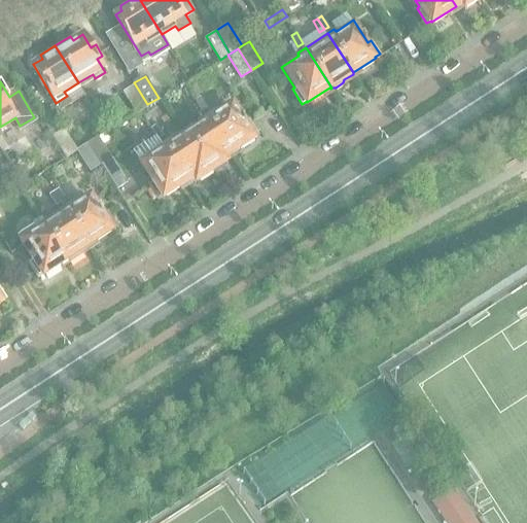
[(147,104),(134,82),(123,90),(137,111),(147,104)]
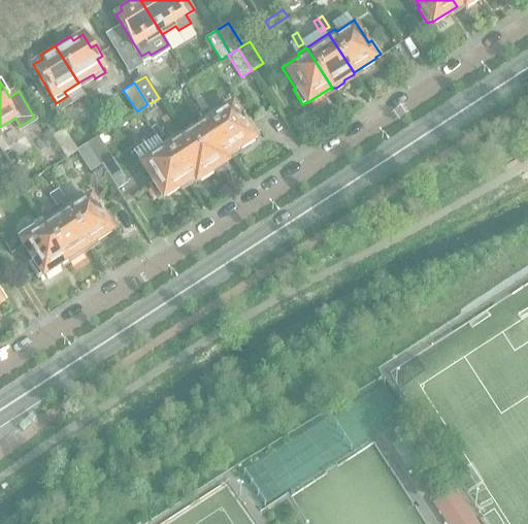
[(207,104),(200,94),(195,97),(202,107),(207,104)]
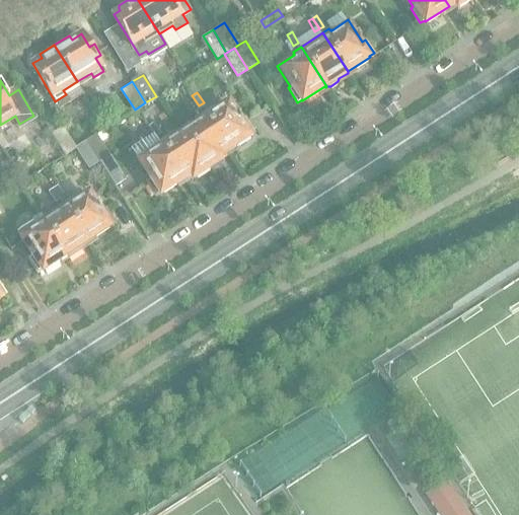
[(254,129),(242,111),(239,113),(230,97),(204,115),(227,149),(252,133),(251,130),(254,129)]
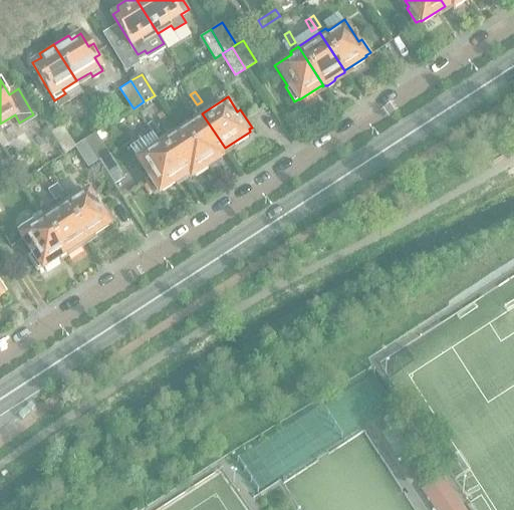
[(225,148),(202,113),(182,126),(207,165),(220,157),(218,153),(225,148)]
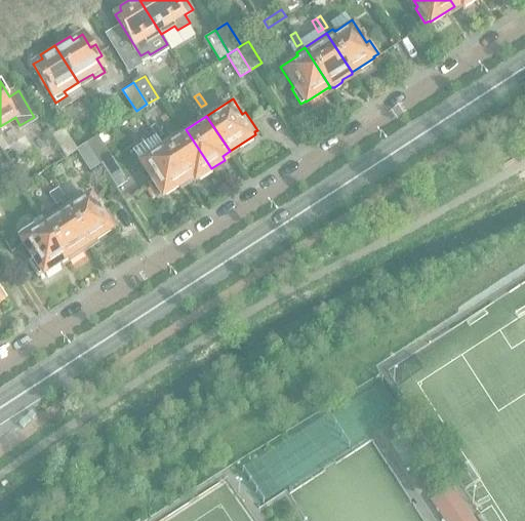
[(162,133),(155,122),(151,125),(155,132),(158,136),(162,133)]
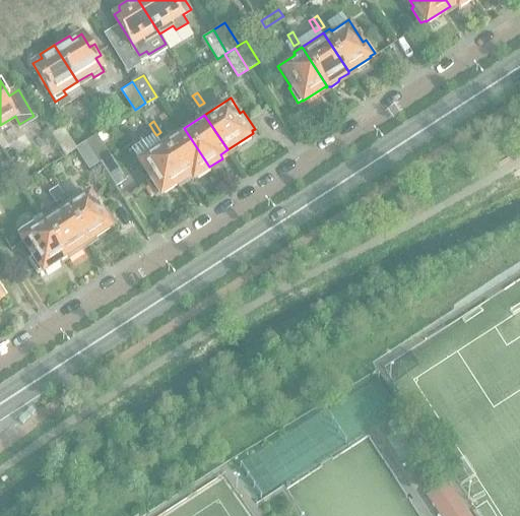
[(75,145),(63,125),(53,132),(65,152),(75,145)]
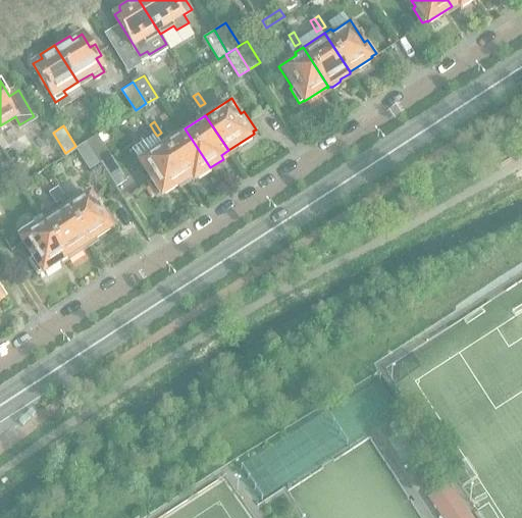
[(210,167),(185,128),(162,143),(186,178),(192,174),(194,177),(210,167)]
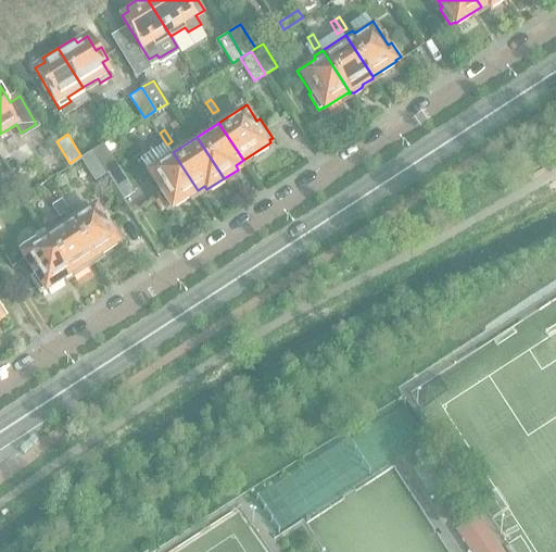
[(198,190),(173,152),(167,145),(164,140),(152,148),(159,161),(146,171),(156,188),(153,190),(164,207),(167,204),(169,208),(198,190)]
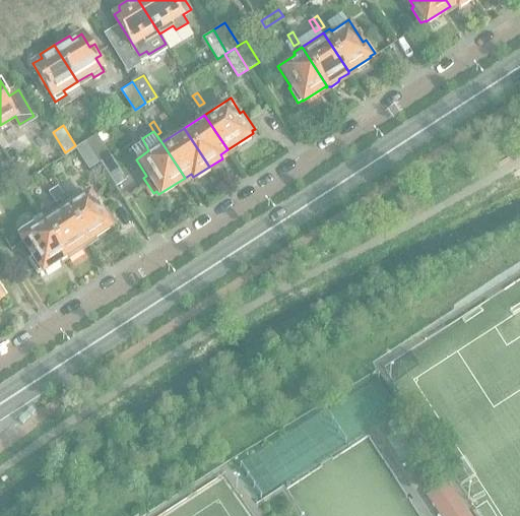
[(110,153),(98,132),(86,139),(99,160),(110,153)]
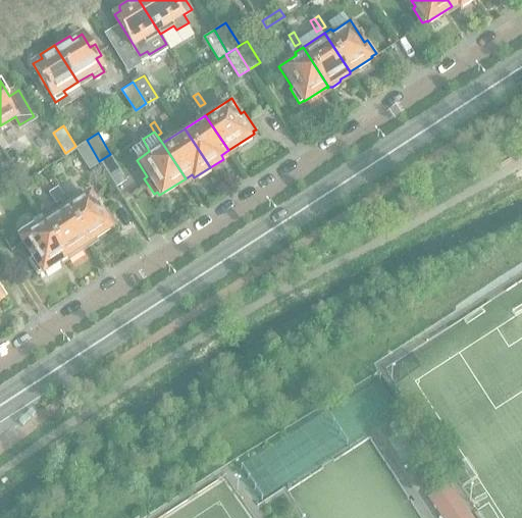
[(99,161),(87,140),(75,146),(88,167),(99,161)]
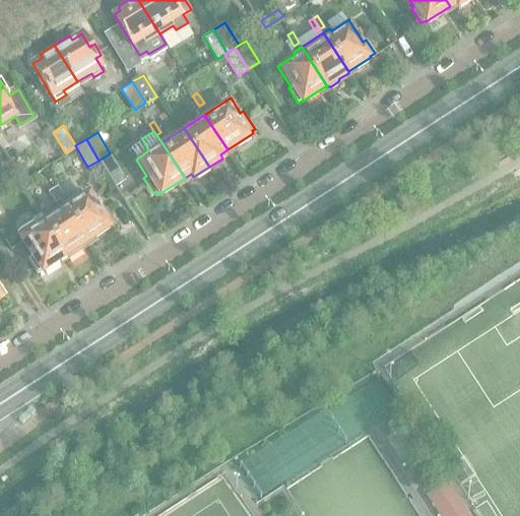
[(7,178),(0,182),(0,190),(1,192),(12,186),(7,178)]
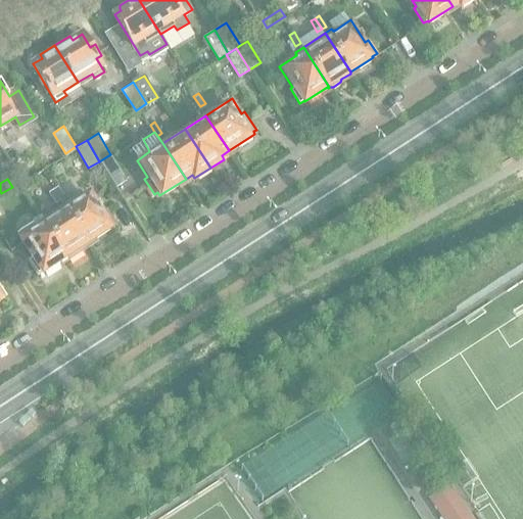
[(64,196),(58,185),(53,187),(60,198),(64,196)]
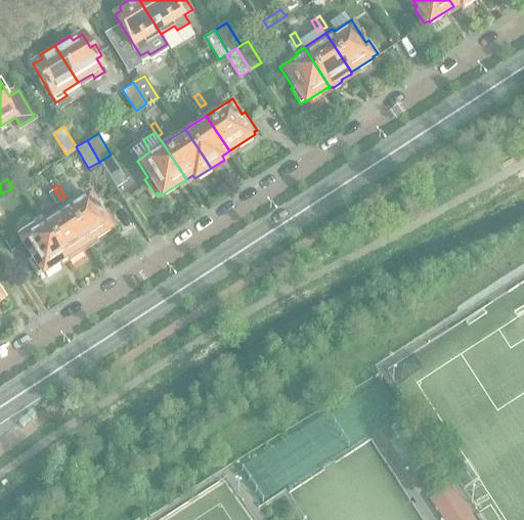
[(60,199),(53,187),(48,190),(55,202),(60,199)]
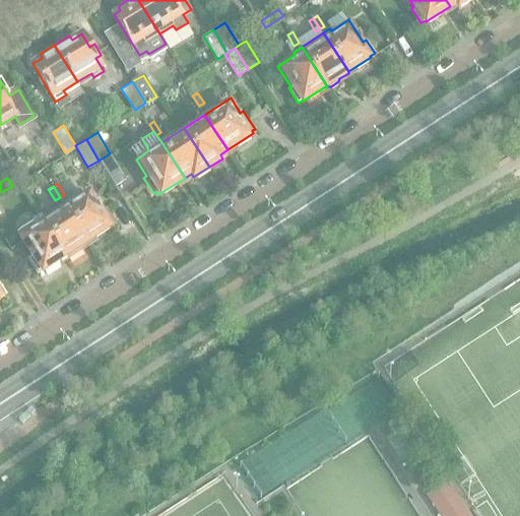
[(114,221),(91,186),(74,197),(73,197),(72,195),(63,201),(88,240),(111,226),(110,224),(114,221)]
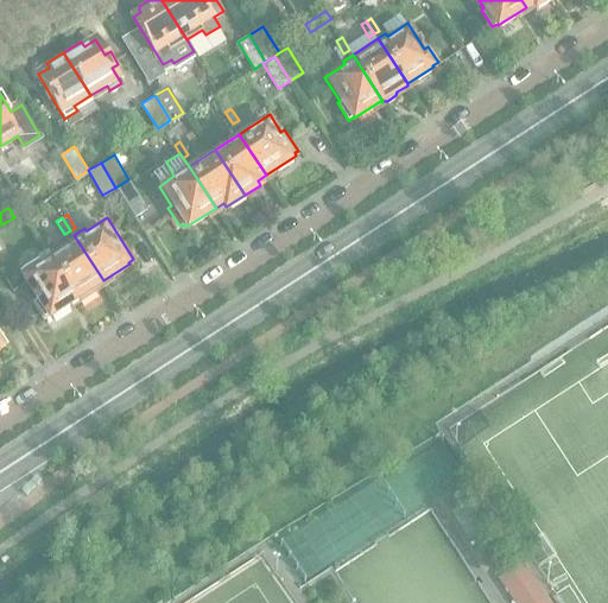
[(103,280),(74,235),(48,252),(78,298),(80,297),(83,298),(92,292),(93,289),(103,281),(103,280)]
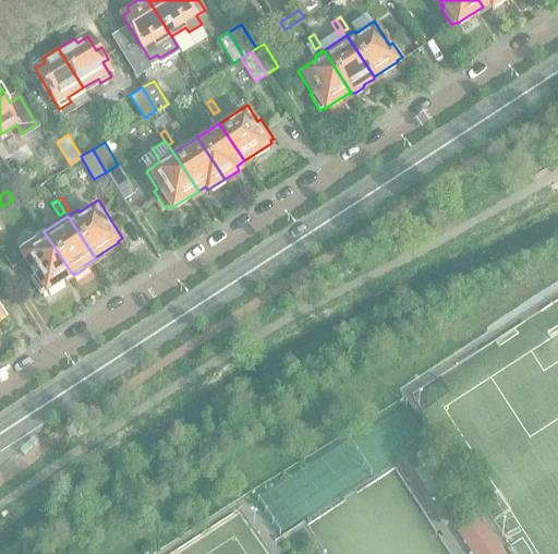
[(72,274),(44,231),(19,248),(21,250),(19,251),(33,273),(29,275),(40,291),(45,288),(46,289),(70,274),(71,275),(72,274)]
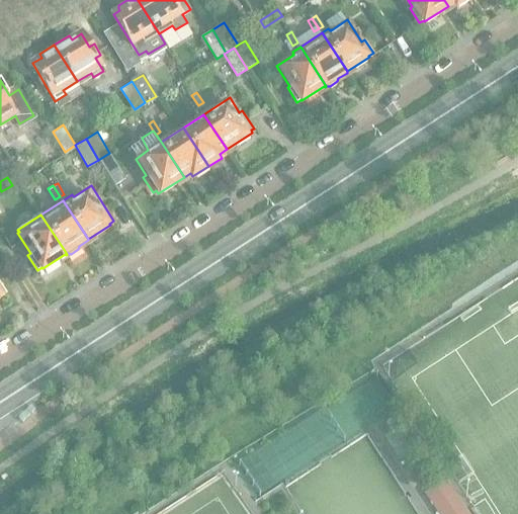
[(469,513),(446,478),(424,492),(438,513),(469,513)]
